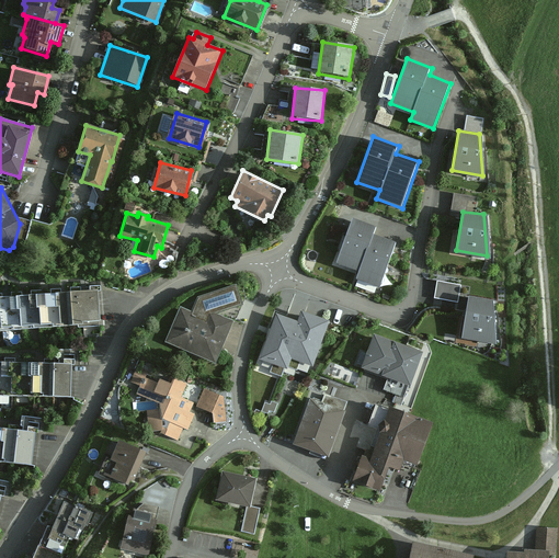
[(378,288),(396,243),(374,235),(377,227),(350,217),(333,262),(357,272),(355,280),(378,288)]
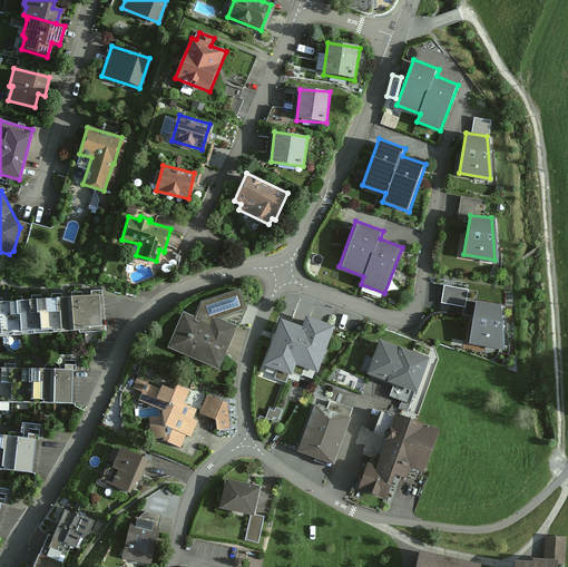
[(466,286),(442,283),(440,301),(463,304),(466,286)]
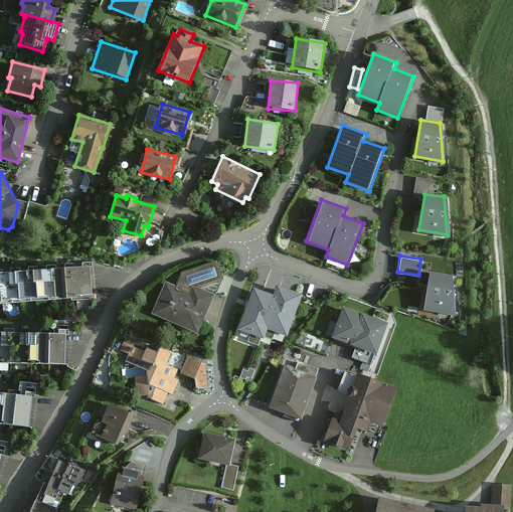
[(0,302),(94,295),(92,264),(0,270),(0,302)]
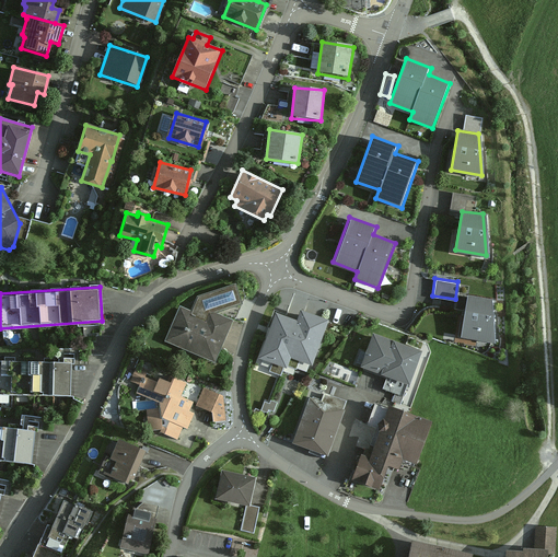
[(489,299),(468,297),(462,336),(492,340),(489,299)]
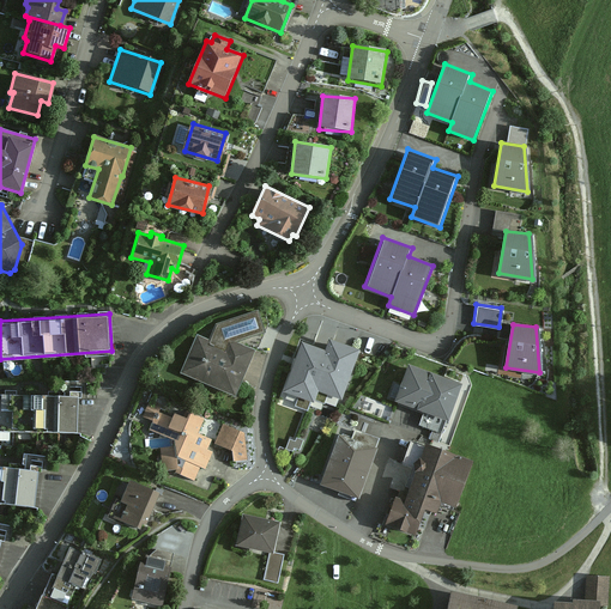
[(236,393),(256,346),(229,334),(225,341),(199,330),(182,369),(236,393)]
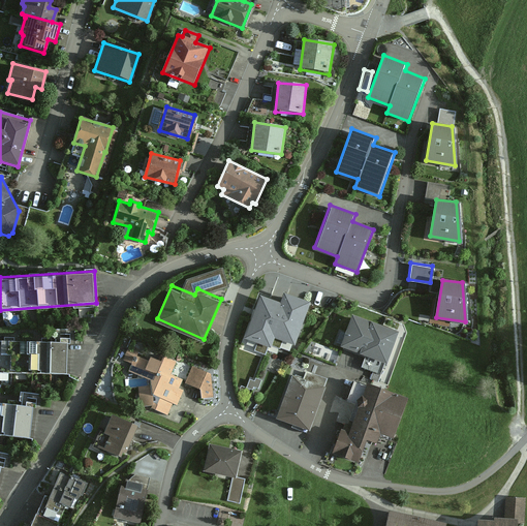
[(282,292),(279,303),(272,336),(293,345),(307,308),(309,302),(282,292)]
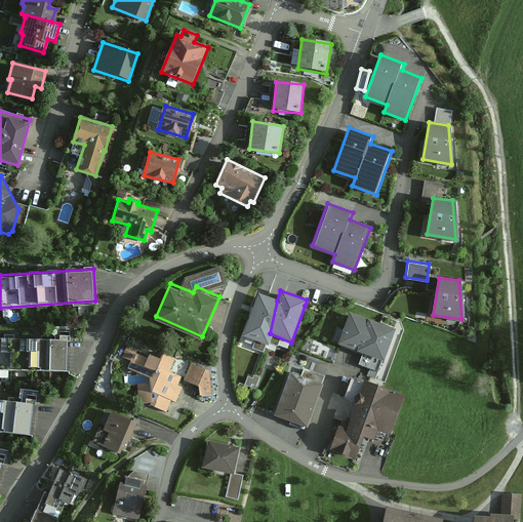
[(251,307),(241,334),(267,344),(270,333),(277,300),(256,292),(251,307)]
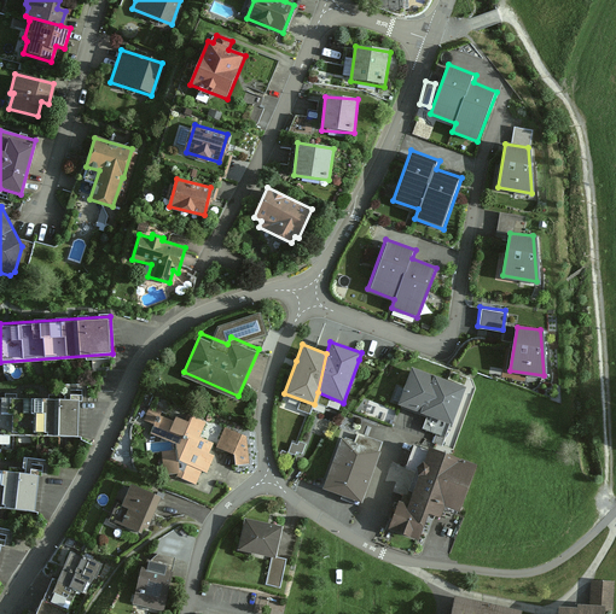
[(452,425),(465,387),(408,367),(402,386),(395,384),(390,397),(397,399),(396,404),(422,414),(426,415),(422,427),(434,431),(431,439),(440,442),(447,424),(452,425)]
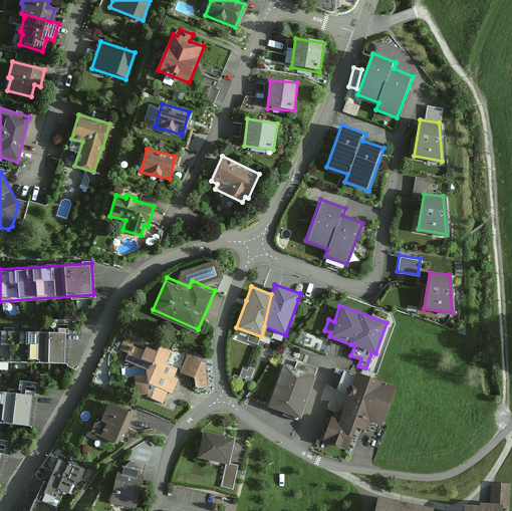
[(66,332),(0,330),(0,359),(65,361),(66,332)]
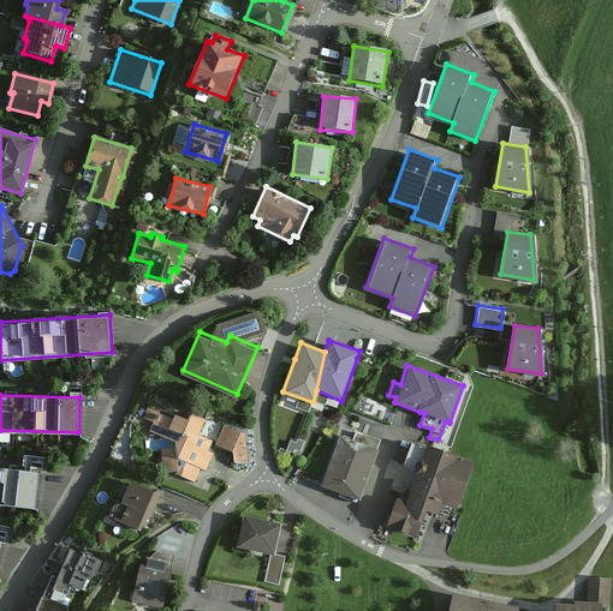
[(170,444),(160,445),(162,468),(176,467),(195,478),(201,465),(206,467),(214,450),(208,447),(213,437),(198,431),(206,415),(188,407),(184,413),(176,409),(171,414),(160,409),(161,405),(148,400),(143,413),(153,417),(149,427),(170,435),(176,437),(176,443),(170,444)]
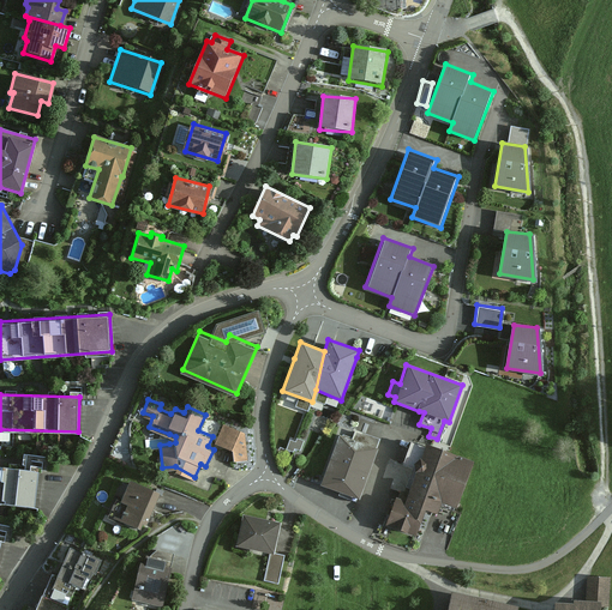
[(246,430),(225,421),(215,440),(233,447),(235,459),(249,458),(246,430)]
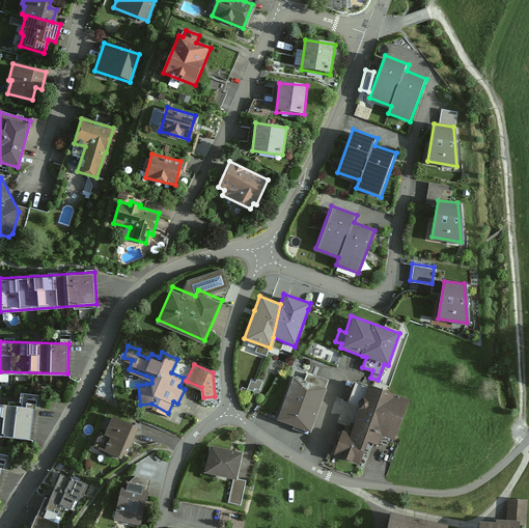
[(325,389),(323,388),(326,379),(306,372),(304,377),(295,373),(294,377),(290,376),(283,395),(275,419),(309,432),(325,389)]
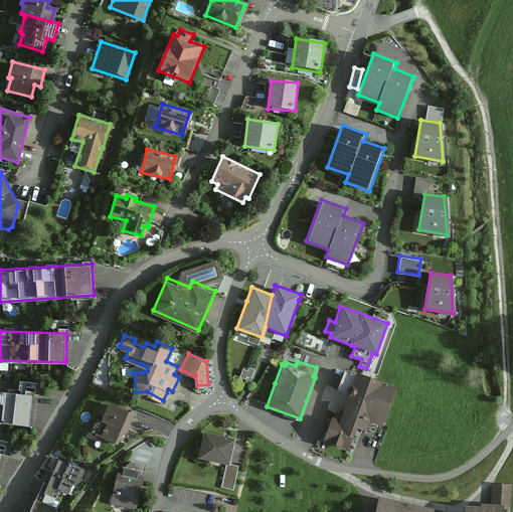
[(246,369),(244,374),(250,376),(253,368),(247,366),(246,369)]
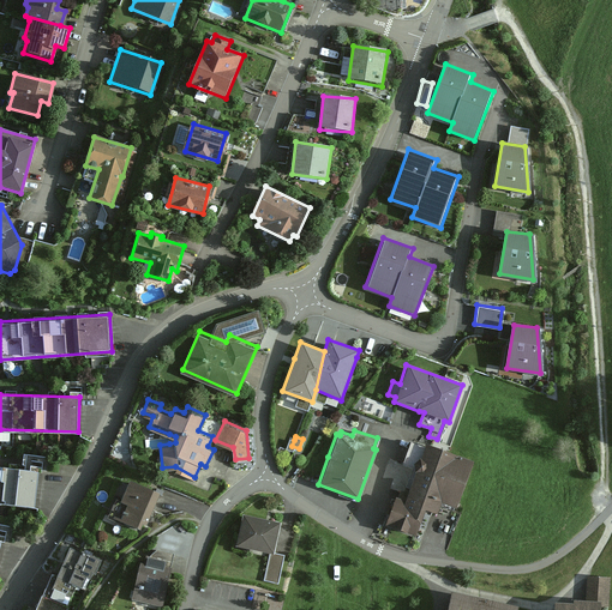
[(414,536),(423,511),(436,515),(439,502),(445,505),(454,508),(471,463),(409,441),(401,464),(412,467),(403,490),(399,489),(396,497),(395,497),(388,515),(384,525),(414,536)]
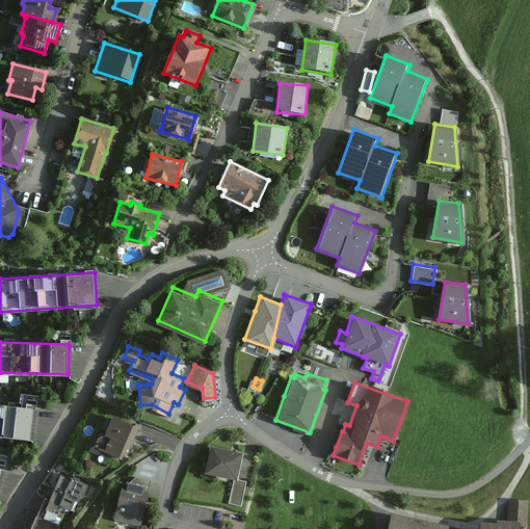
[(0,435),(29,439),(33,407),(0,403),(0,435)]
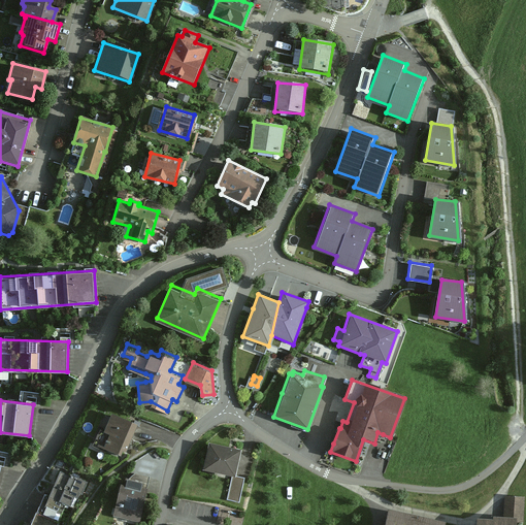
[(137,422),(112,412),(105,429),(109,431),(103,445),(123,454),(137,422)]
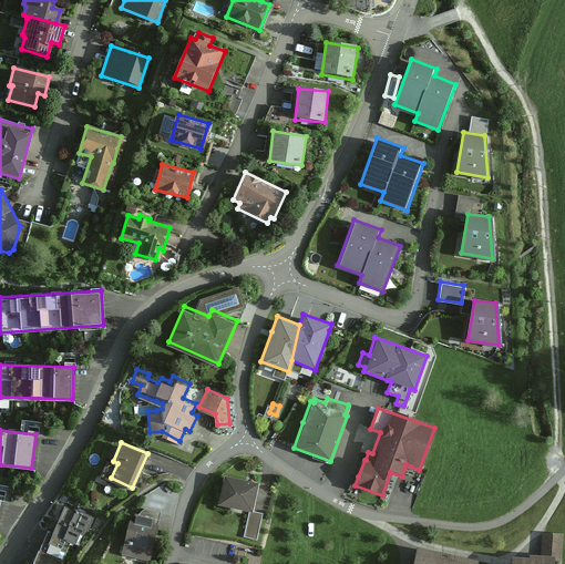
[(218,503),(253,510),(257,481),(224,474),(218,503)]
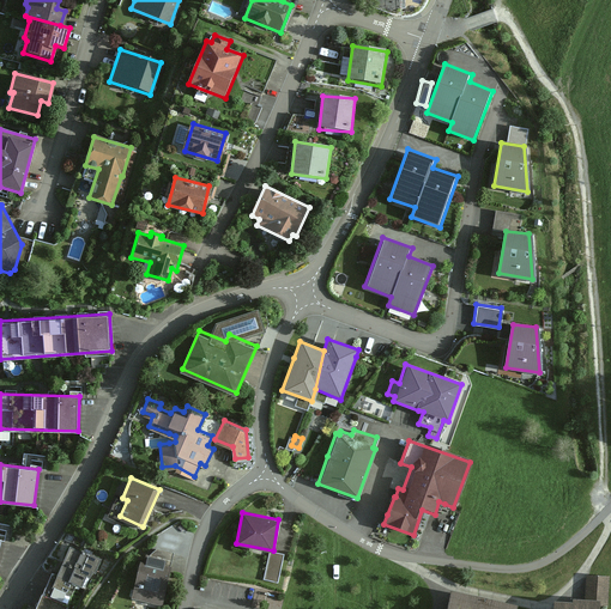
[(85,574),(90,577),(92,571),(95,572),(102,558),(83,549),(82,552),(71,547),(58,576),(80,585),(85,574)]
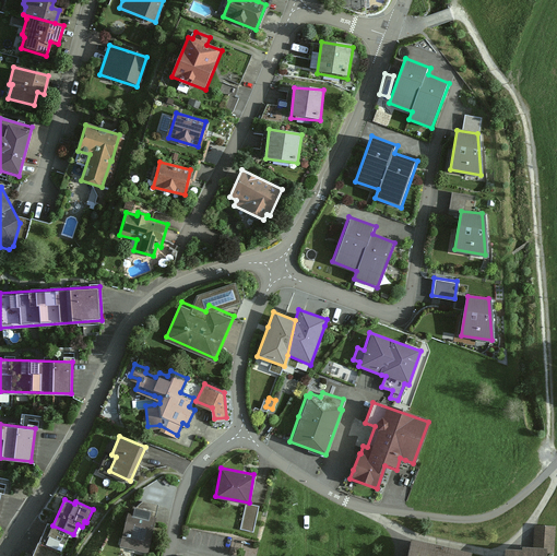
[(146,551),(155,515),(150,513),(151,509),(133,505),(132,511),(127,510),(119,544),(146,551)]
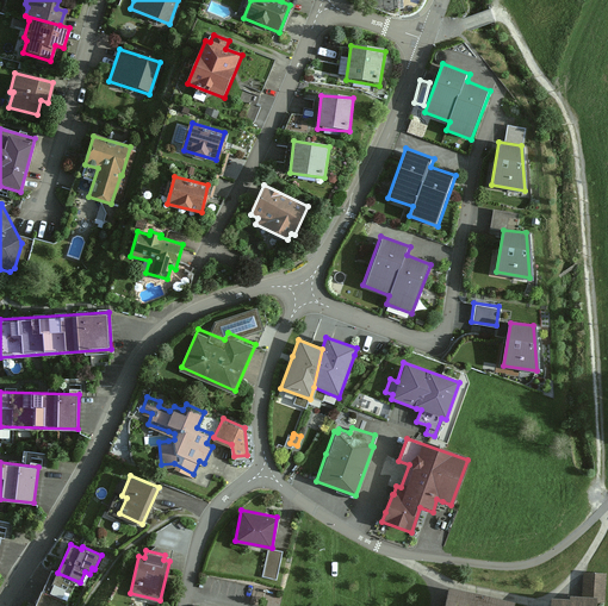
[(582,570),(581,597),(568,595),(568,598),(568,600),(551,599),(550,605),(594,605),(595,600),(603,600),(605,572),(582,570)]
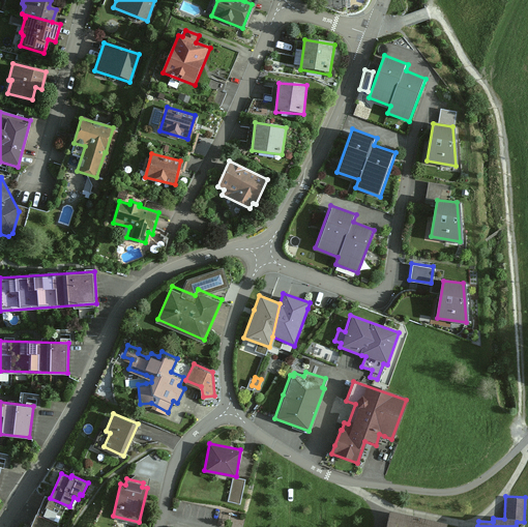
[(388,511),(384,526),(444,526),(445,523),(388,511)]
